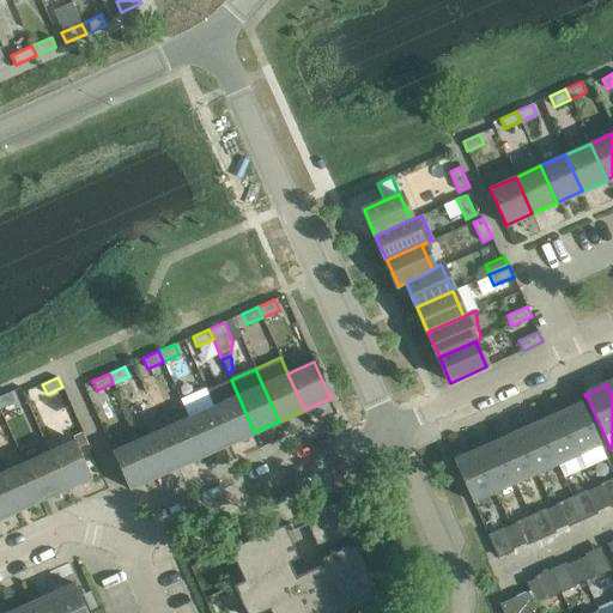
[(0,396),(0,407),(16,401),(11,392),(0,396)]
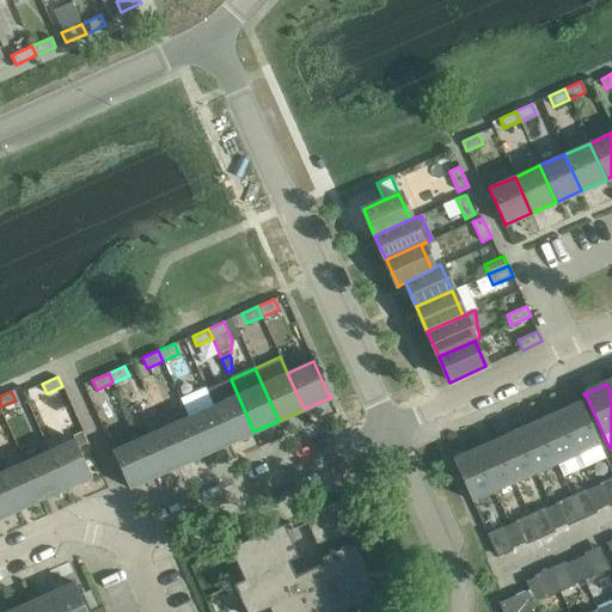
[(254,432),(238,396),(213,407),(228,442),(254,432)]
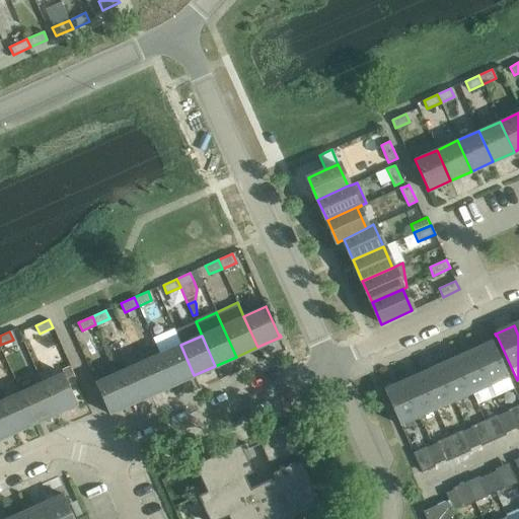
[(493,342),(474,351),(495,396),(514,388),(509,377),(494,344),(495,344),(494,342),(493,342)]
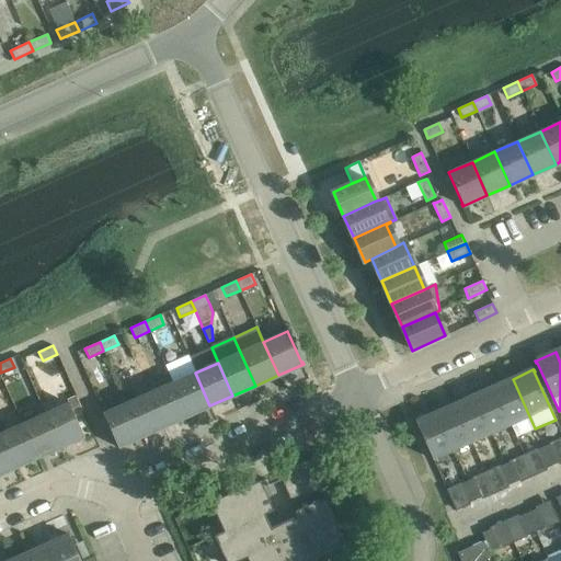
[(209,405),(195,373),(172,382),(187,416),(209,405)]
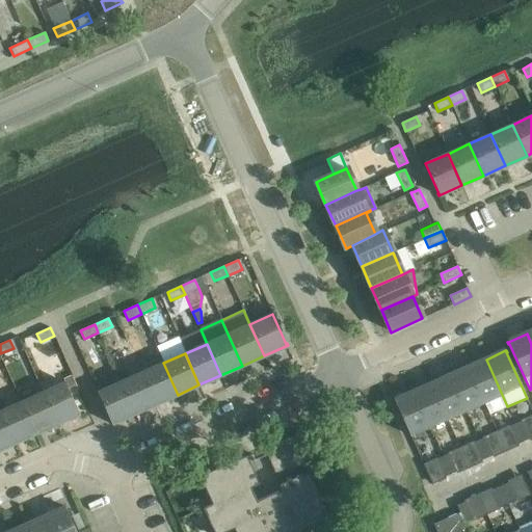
[(486,360),(468,368),(484,403),(489,415),(507,406),(486,360)]
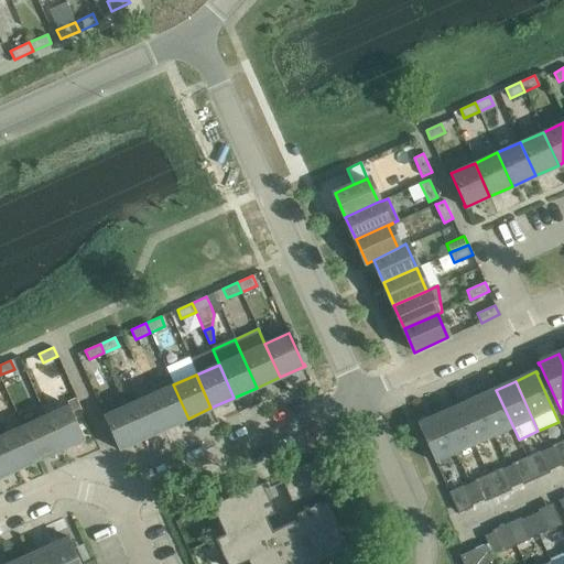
[(188,419),(173,384),(150,394),(165,429),(188,419)]
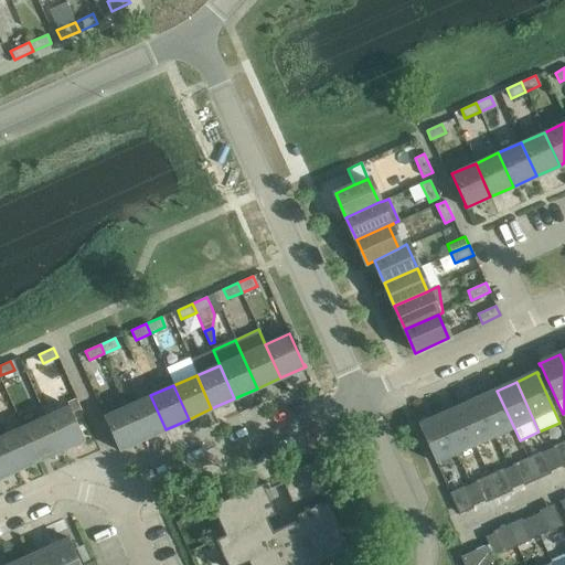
[(497,391),(478,398),(494,437),(514,428),(497,391)]
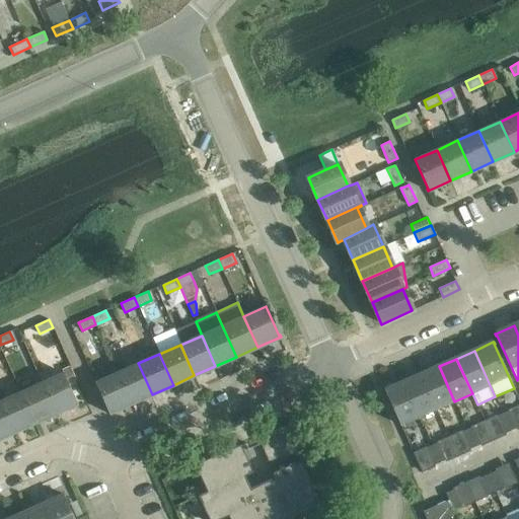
[(152,394),(138,363),(117,373),(131,403),(152,394)]
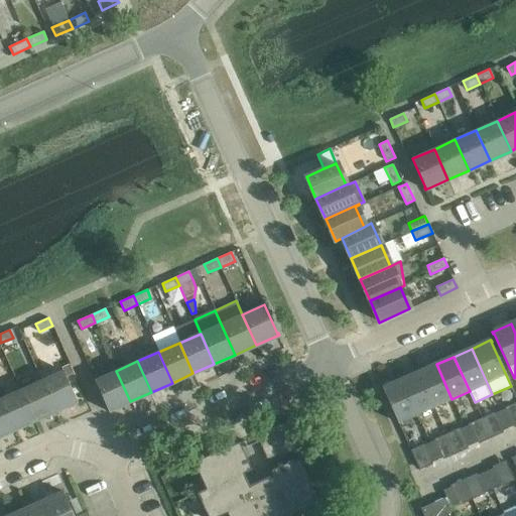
[(452,399),(436,364),(418,372),(434,407),(452,399)]
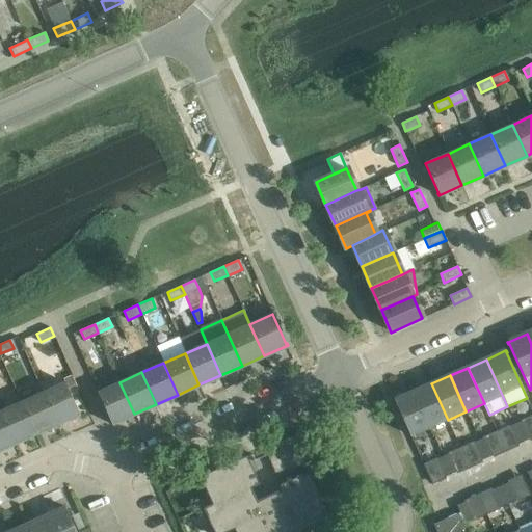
[(43,393),(56,424),(79,415),(64,382),(43,393)]
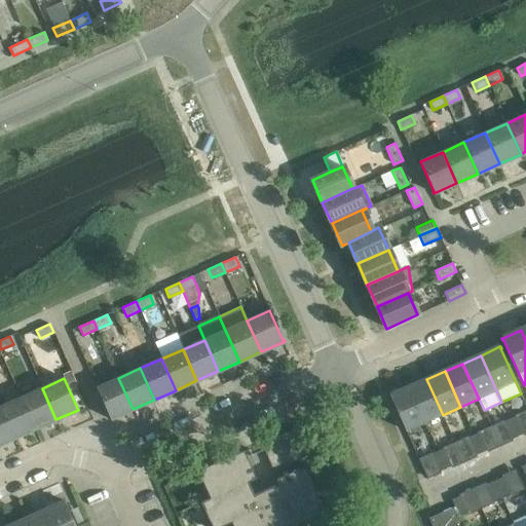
[(118,378),(97,387),(108,413),(110,417),(109,417),(110,419),(111,419),(133,409),(118,378)]
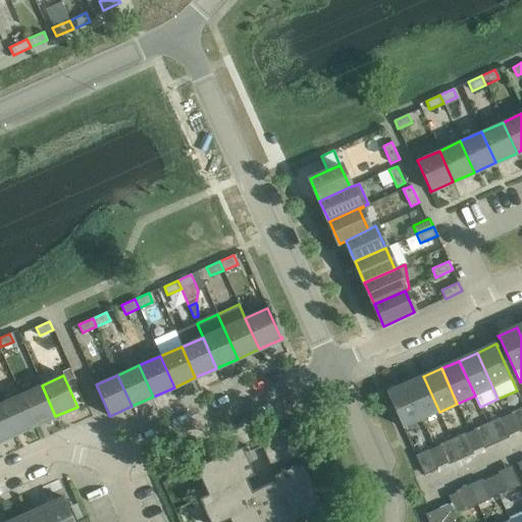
[(423,376),(406,384),(421,420),(439,412),(423,376)]
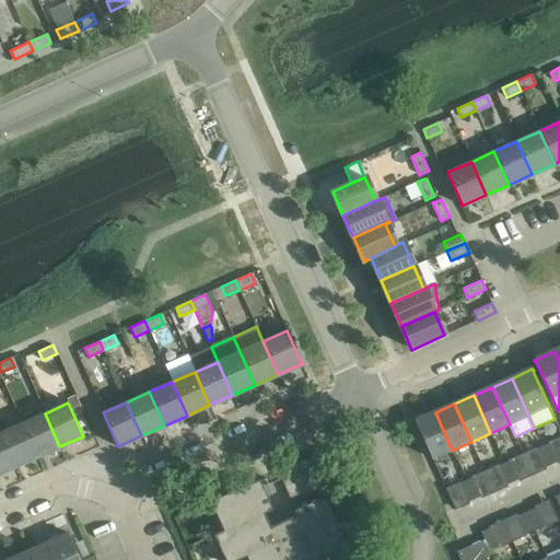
[(452,451),(435,412),(413,422),(415,424),(416,423),(432,459),(452,451)]
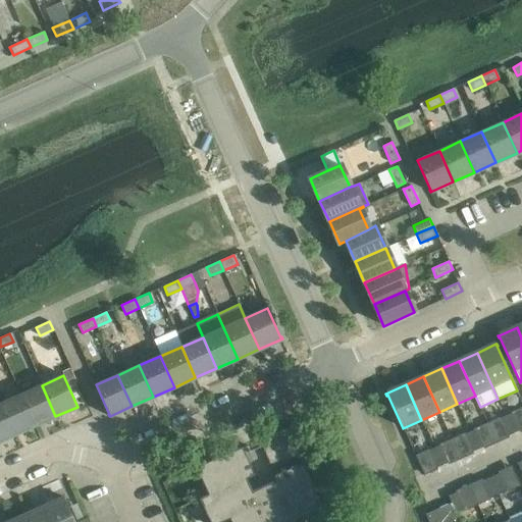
[(20,395),(35,426),(55,416),(42,385),(20,395)]
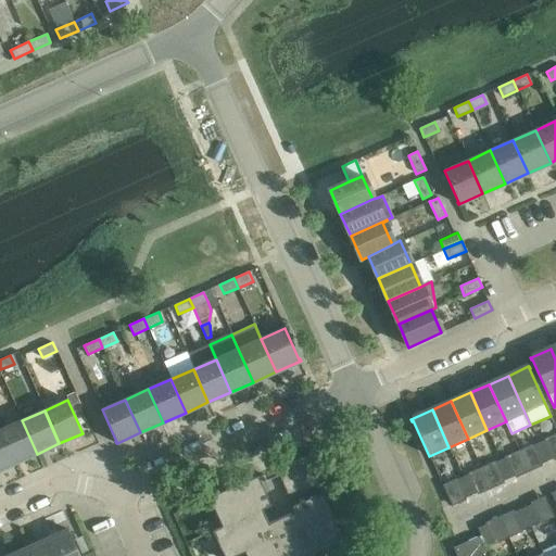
[(37,454),(22,420),(0,430),(0,431),(14,464),(37,454)]
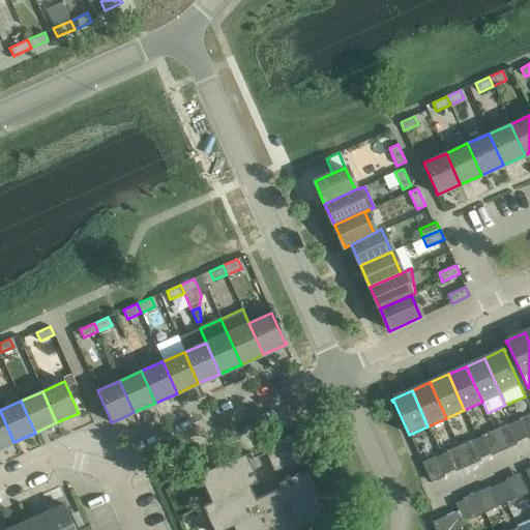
[(0,447),(13,442),(0,411),(0,447)]
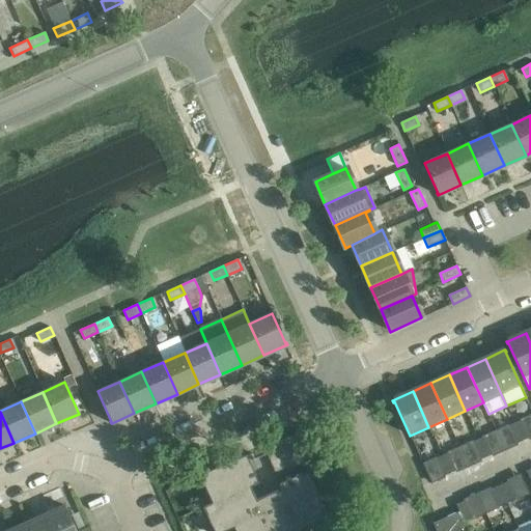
[(520,420),(513,423),(522,441),(528,439),(520,420)]
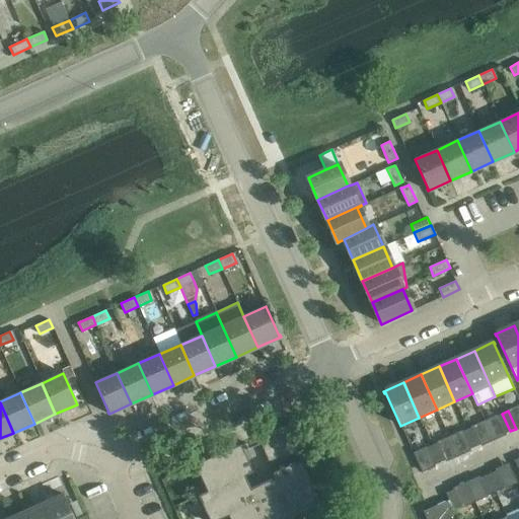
[(510,431),(502,414),(498,416),(505,433),(510,431)]
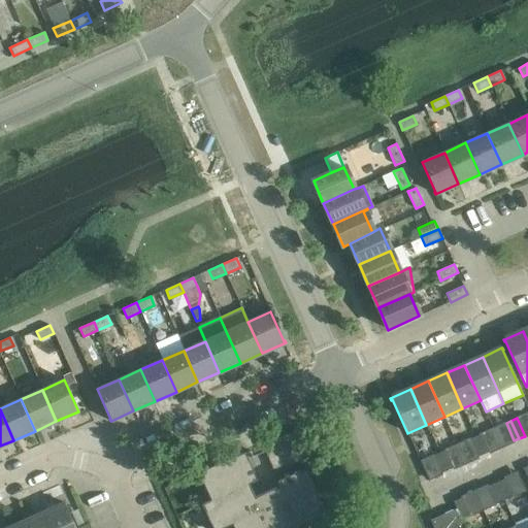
[(299,428),(261,446),(273,473),(311,457),(299,428)]
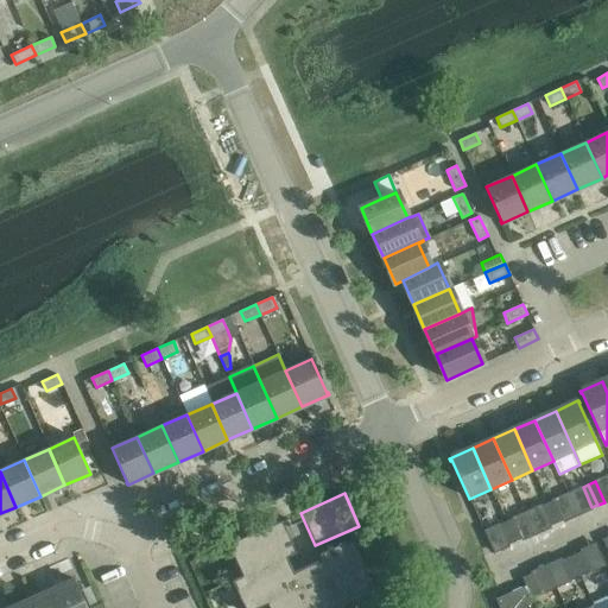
[(553,500),(546,504),(556,524),(563,521),(553,500)]
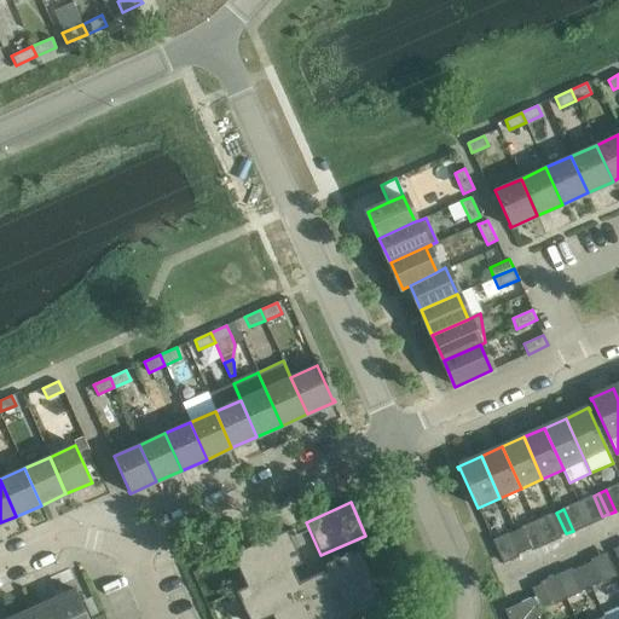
[(566,533),(556,513),(551,515),(560,536),(566,533)]
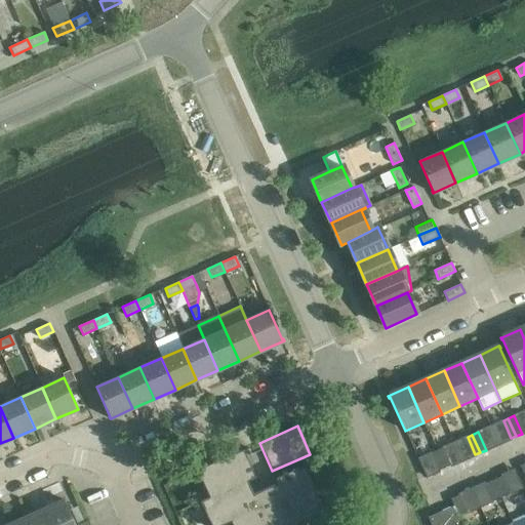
[(442,448),(436,450),(444,469),(450,466),(442,448)]
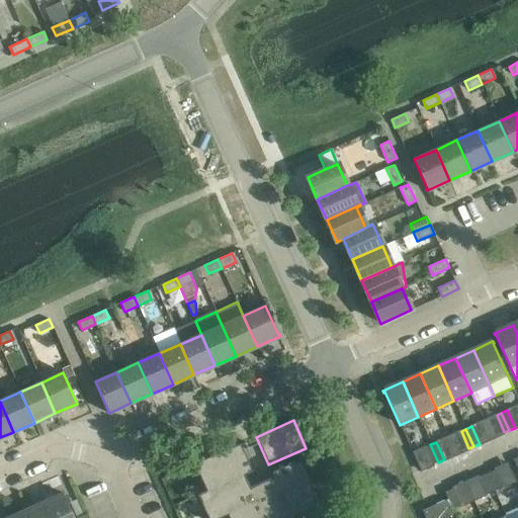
[(252,471),(240,444),(194,464),(206,491),(243,476),(252,471)]
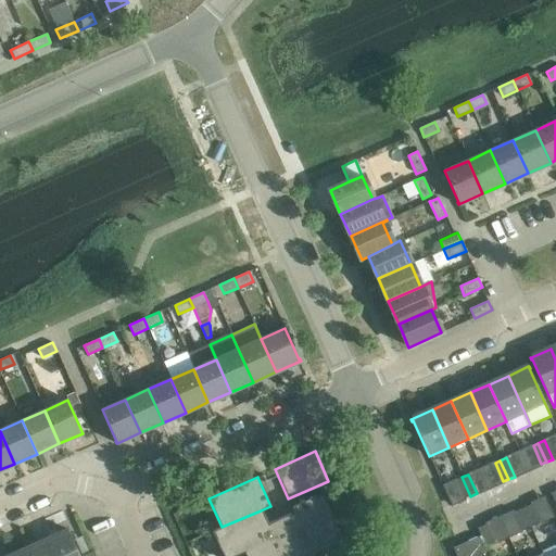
[(470,496),(462,477),(457,479),(465,498),(470,496)]
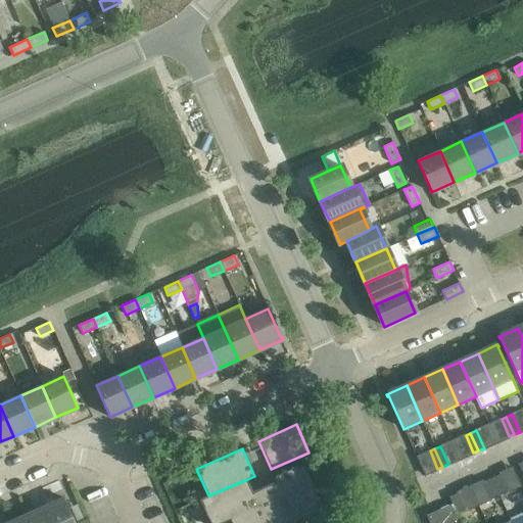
[(296,522),(323,510),(302,464),(275,477),(277,482),(296,522)]
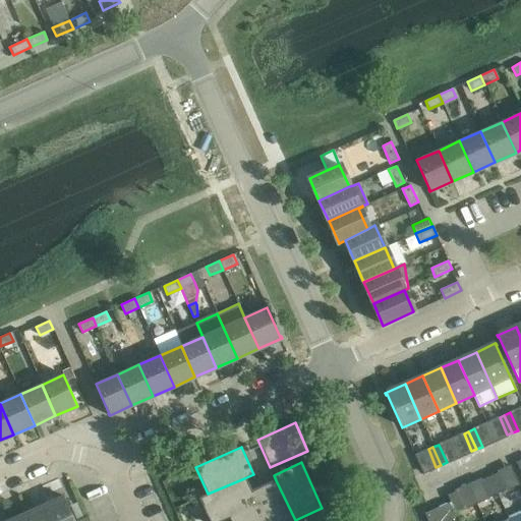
[(488,476),(497,494),(505,490),(498,472),(488,476)]
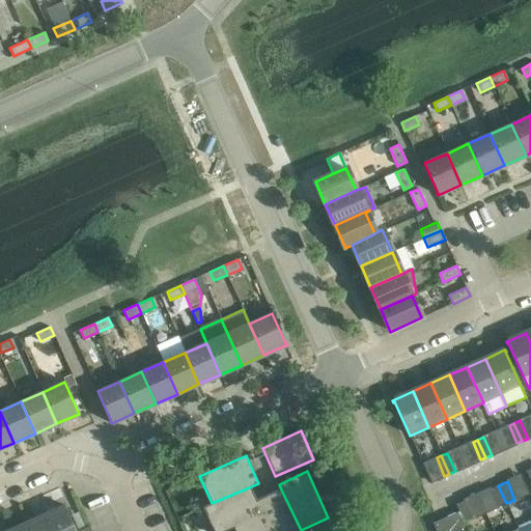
[(499,507),(506,503),(498,485),(491,488),(499,507)]
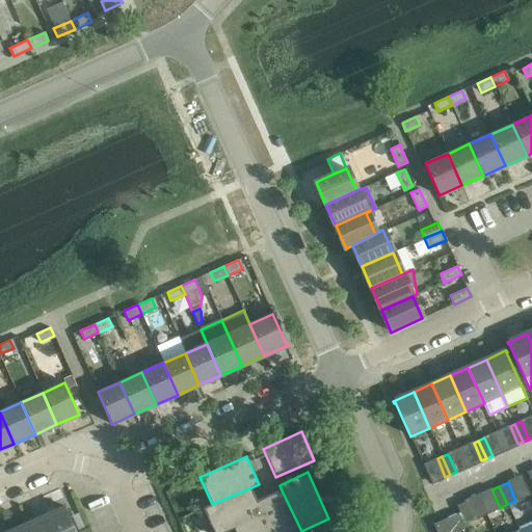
[(212,504),(203,508),(213,531),(225,531),(234,529),(262,515),(256,502),(249,488),(212,504)]
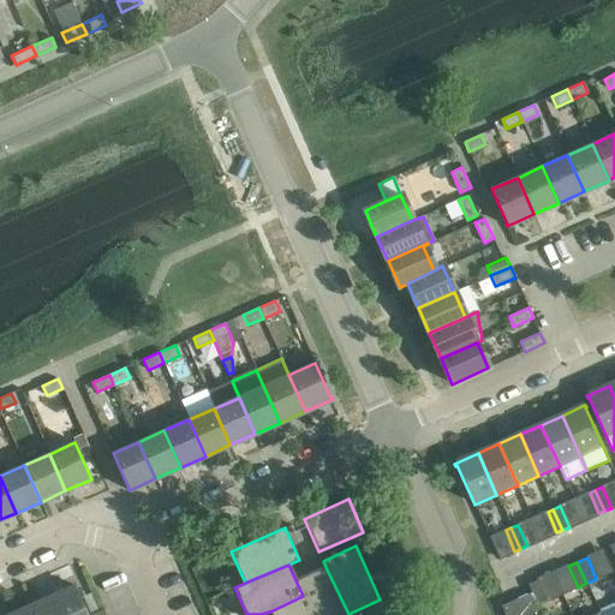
[(296,580),(303,596),(310,614),(348,614),(326,567),(296,580)]
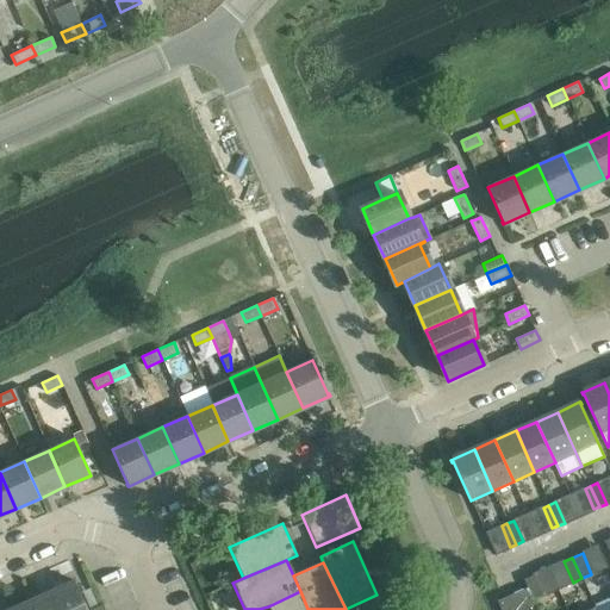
[(523,579),(527,589),(533,601),(542,596),(533,576),(523,579)]
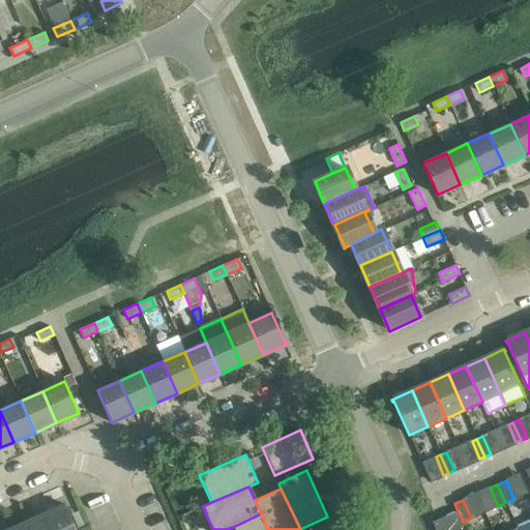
[(46,514),(53,529),(91,529),(89,525),(79,529),(76,529),(66,507),(67,507),(66,505),(46,514)]
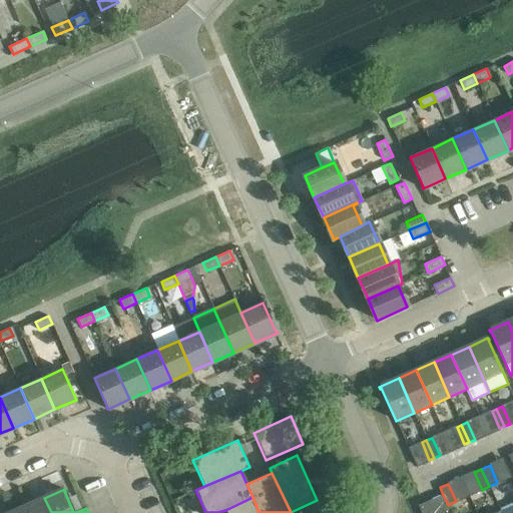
[(421,512),(442,512),(450,509),(448,505),(443,495),(418,505),(421,512)]
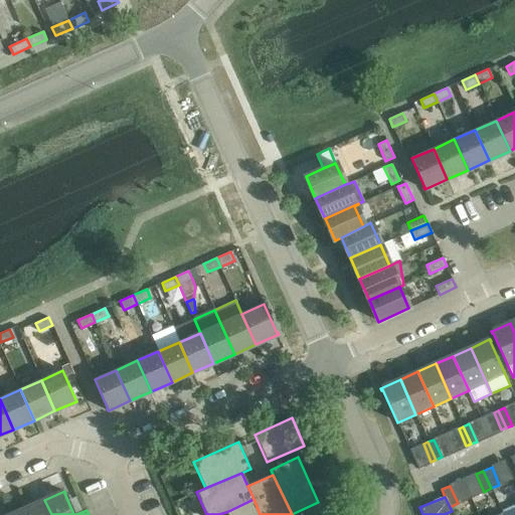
[(226,512),(227,514),(260,514),(253,499),(226,512)]
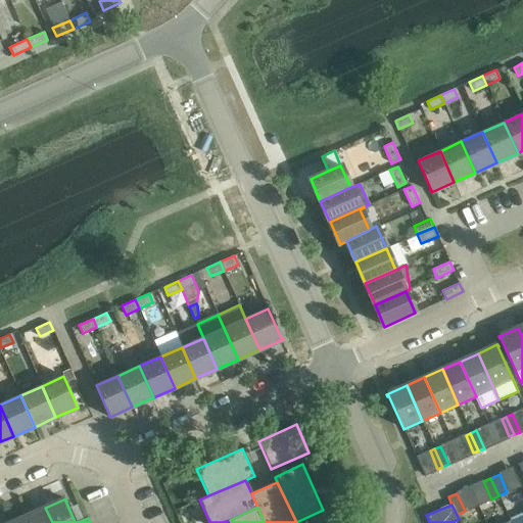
[(31,522),(52,522),(45,508),(28,516),(31,522)]
